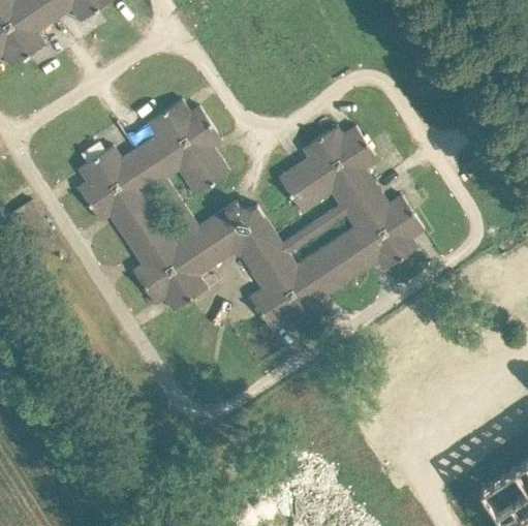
[(0,56),(2,55),(10,67),(44,44),(36,32),(71,9),(80,22),(112,0),(0,0),(0,56)]
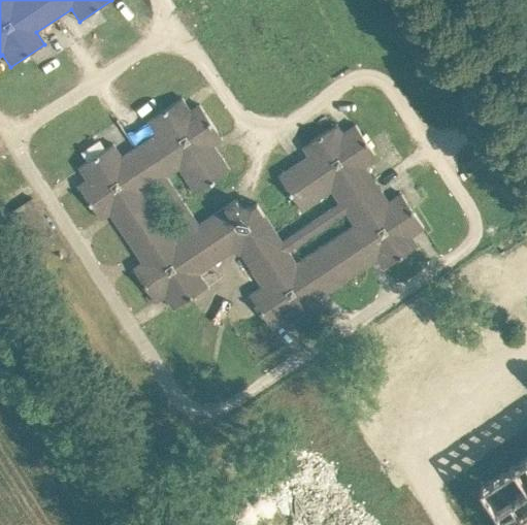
[(194,195),(209,185),(229,172),(212,146),(221,140),(198,106),(189,112),(180,100),(146,123),(155,135),(121,159),(112,145),(78,168),(87,182),(77,188),(100,222),(109,216),(141,264),(132,270),(155,304),(164,298),(172,310),(206,288),(198,275),(230,254),(239,256),(261,288),(249,296),(271,330),(284,322),(290,331),(324,308),(318,299),(376,261),(382,270),(416,248),(409,238),(423,230),(400,196),(388,204),(364,169),(376,161),(354,127),(341,135),(335,126),(301,149),(307,158),(277,177),(280,181),(299,210),(300,211),(330,192),(338,205),(281,243),(256,205),(250,209),(239,207),(235,201),(197,227),(165,178),(177,169),(194,195)]
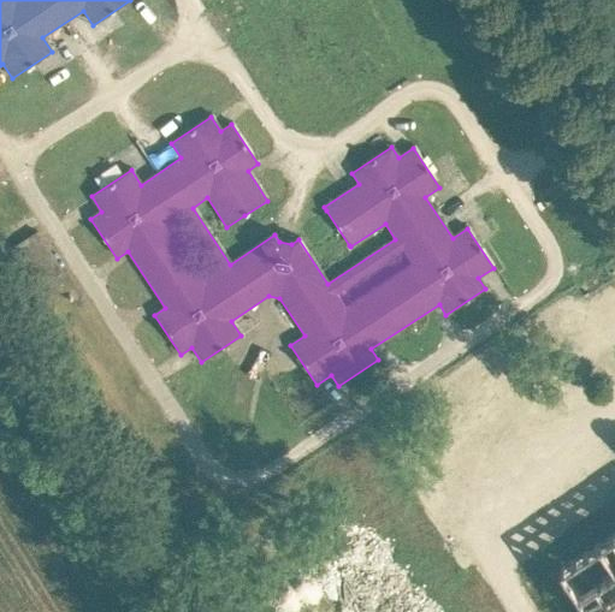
[(13,248),(39,287),(61,272),(36,233),(13,248)]
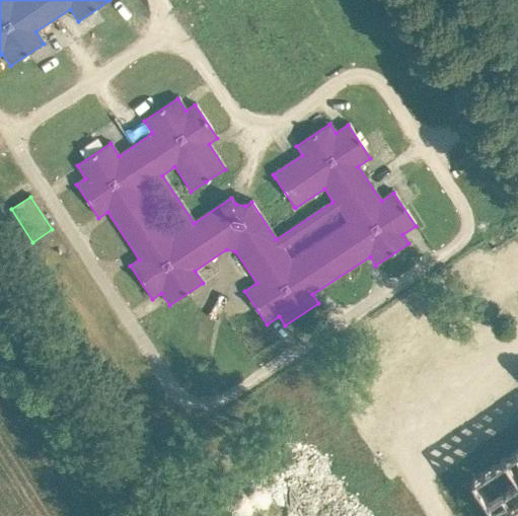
[(517,515),(517,448),(471,480),(495,515),(517,515)]
